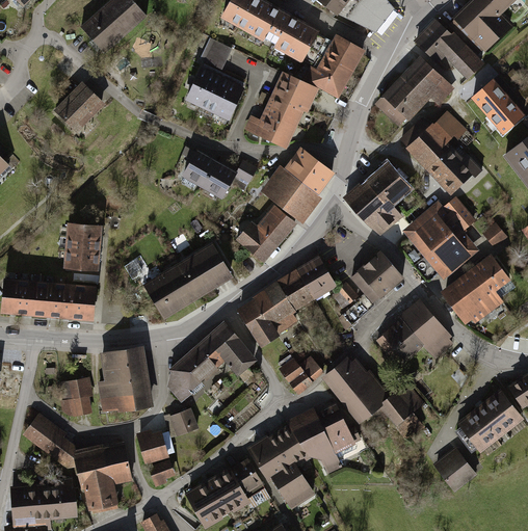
[(128,0),(109,0),(78,28),(89,42),(101,54),(142,17),(128,0)]
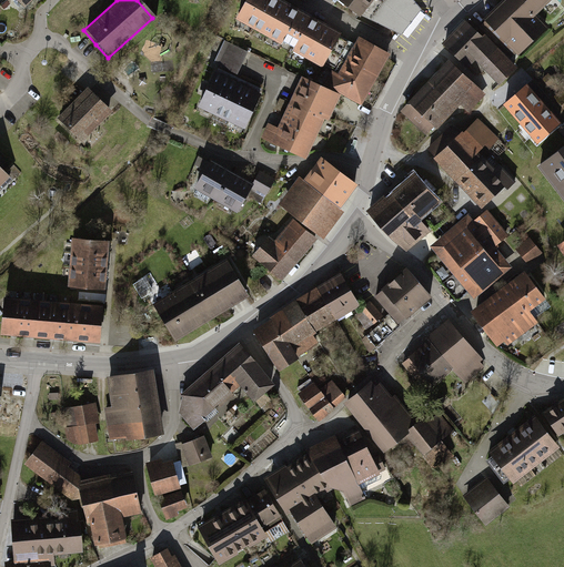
[(250,28),(265,0),(241,0),(240,3),(243,4),(234,19),(250,28)]
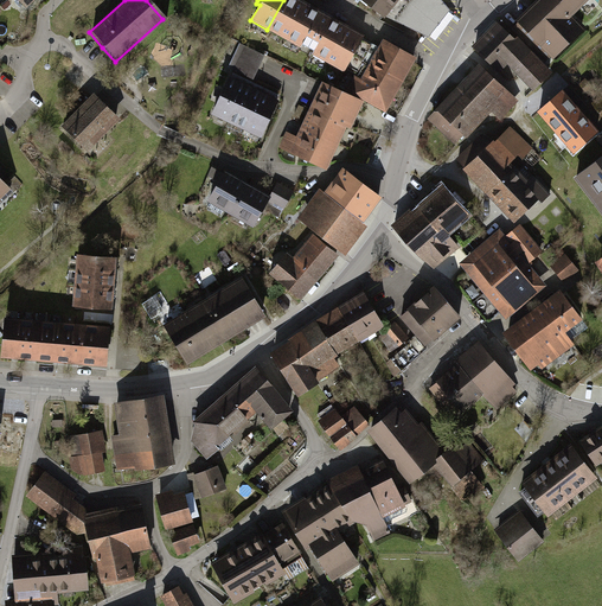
[(359,62),(369,45),(287,0),(283,0),(267,30),(341,71),(350,56),(359,62)]
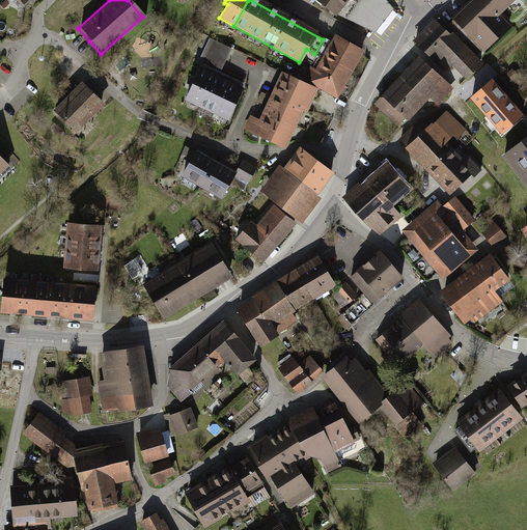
[(312,0),(327,10),(324,15),(329,19),(333,14),(367,30),(386,7),(379,0),(312,0)]
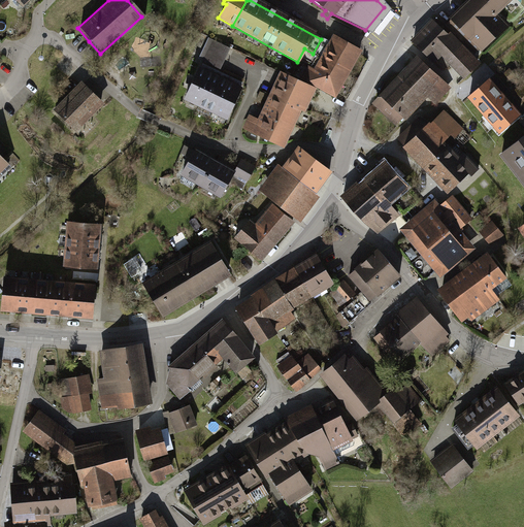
[(510,1),(509,0),(467,0),(446,21),(478,54),(503,29),(493,18),(510,1)]
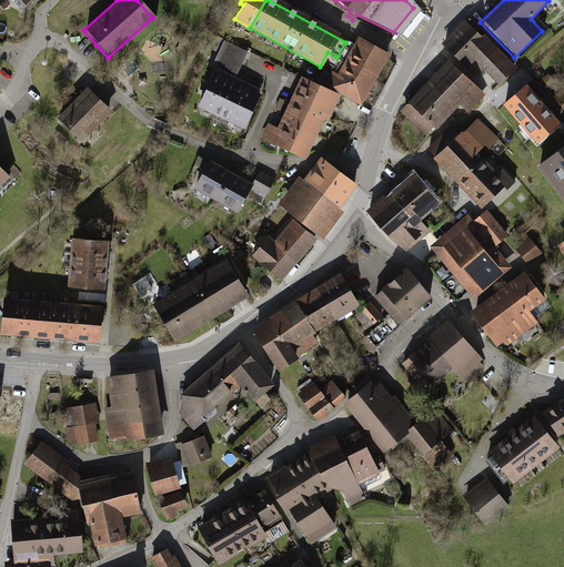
[(472,62),(495,87),(511,70),(482,40),(480,42),(462,23),(454,30),(440,44),(464,70),(472,62)]
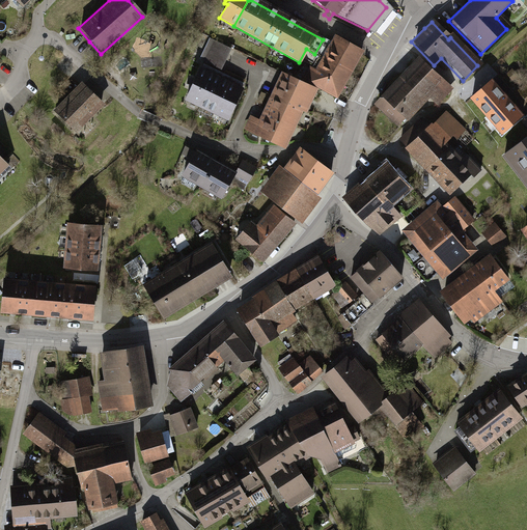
[(308,83),(333,96),(358,52),(333,38),(308,83)]
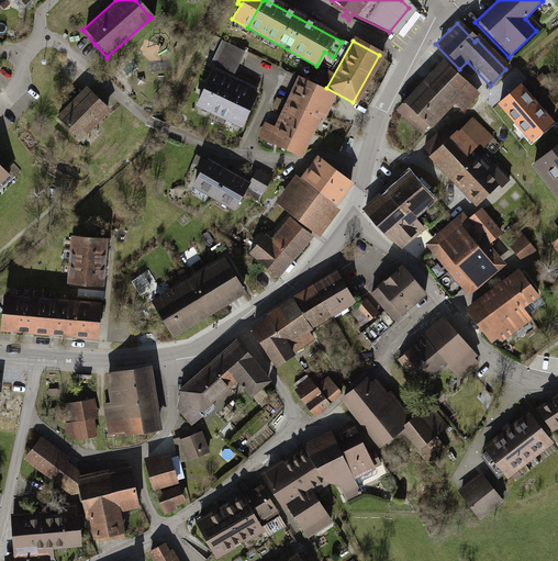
[(223,45),(220,43),(210,65),(213,66),(223,45)]
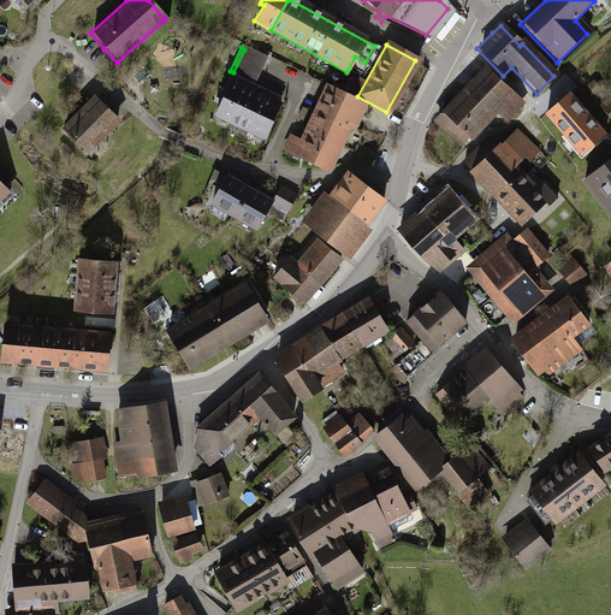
[(265,58),(244,49),(233,72),(254,82),(265,58)]
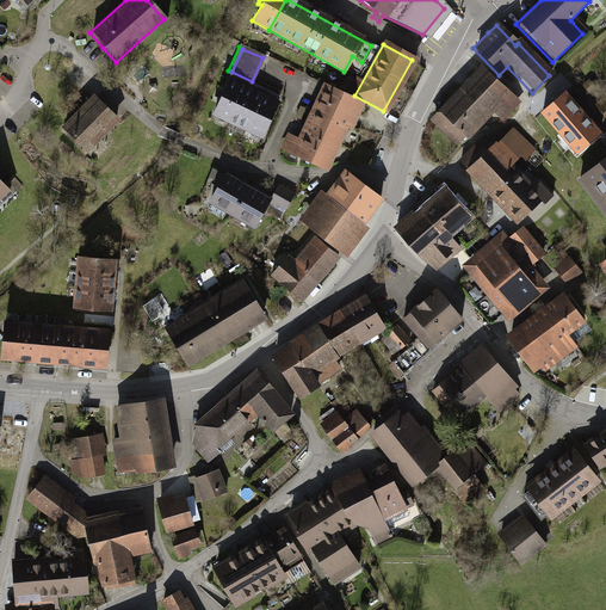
[(517,104),(477,69),(444,105),(427,124),(456,151),(484,118),(495,128),(517,104)]
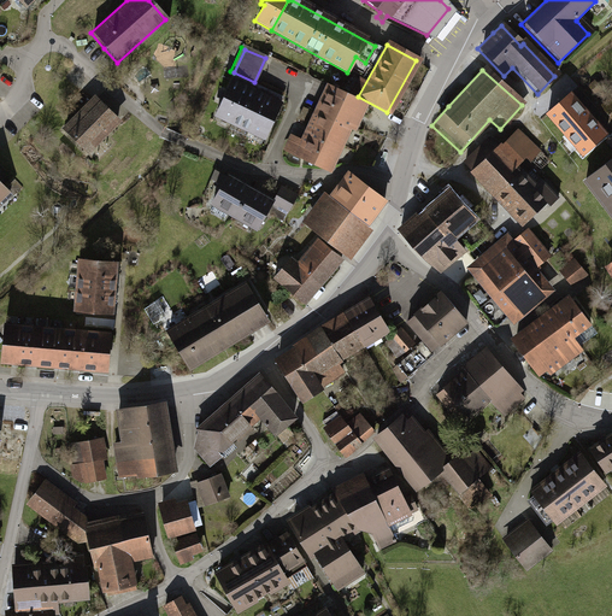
[(600,87),(594,80),(587,86),(593,93),(600,87)]
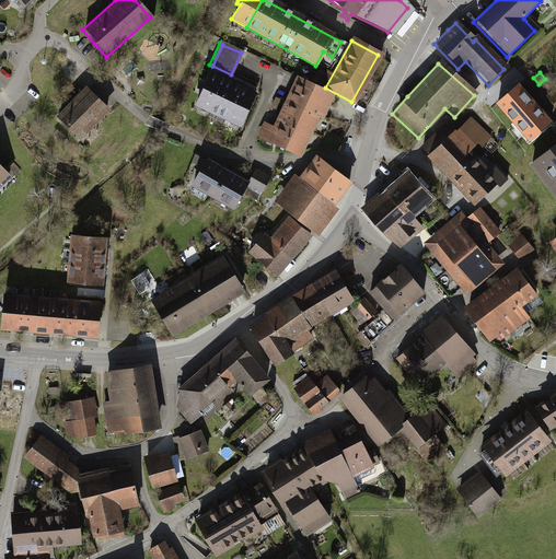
[(223,81),(208,74),(194,105),(208,112),(223,81)]
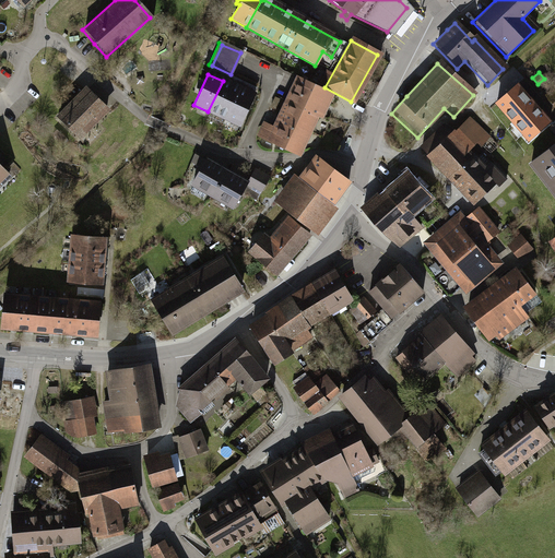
[(516,78),(487,103),(522,143),(551,118),(516,78)]
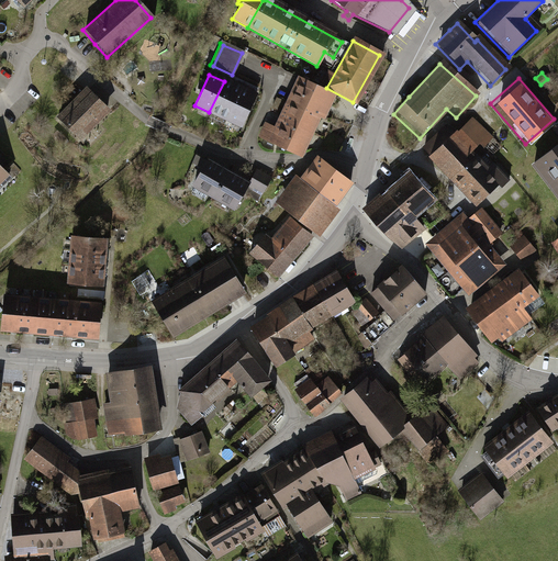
[(299,79),(288,103),(315,116),(326,92),(299,79)]
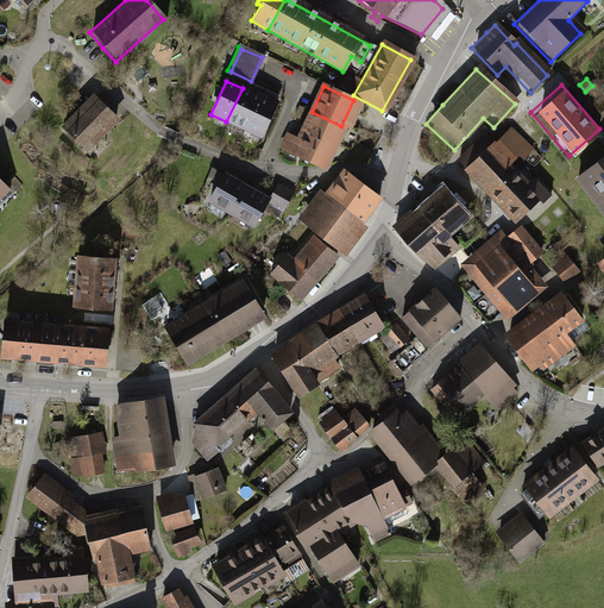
[(258,96),(243,88),(226,121),(241,129),(258,96)]
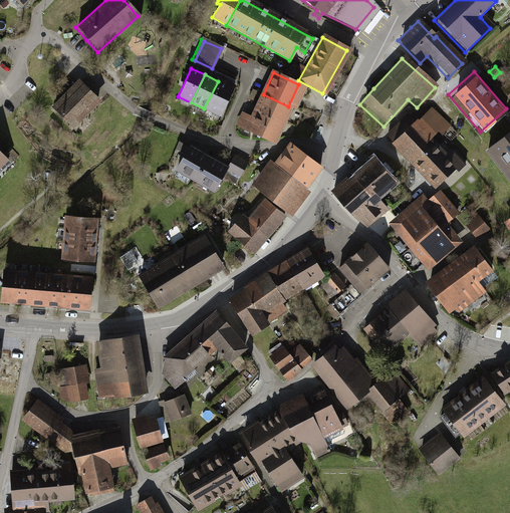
[(509,76),(499,85),(509,100),(509,76)]
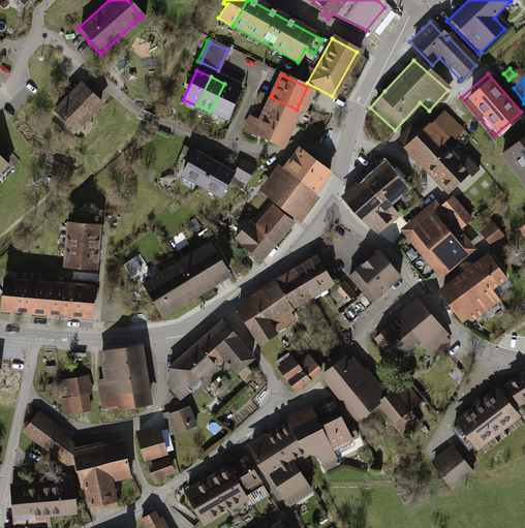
[(237,90),(224,84),(210,112),(223,119),(237,90)]
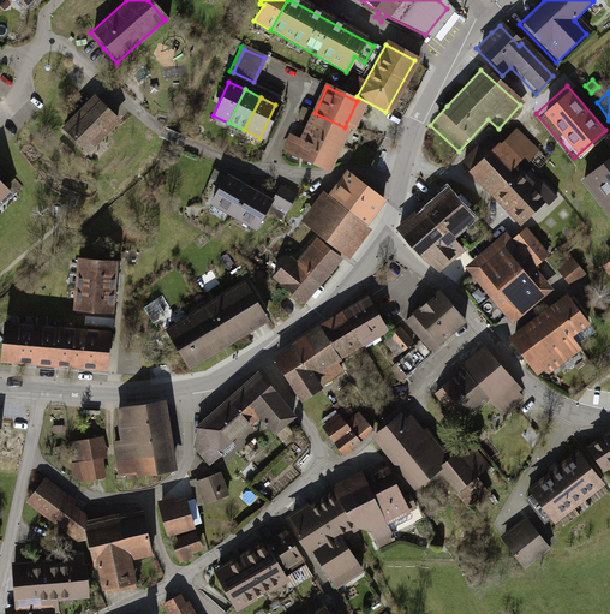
[(91,100),(60,131),(83,153),(113,120),(91,100)]
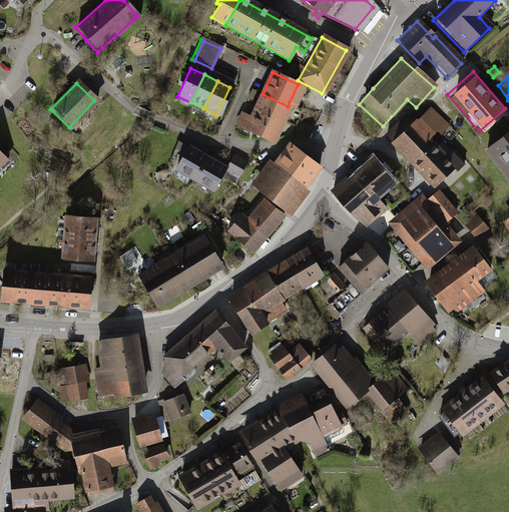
[(288,106),(263,94),(255,110),(280,122),(288,106)]
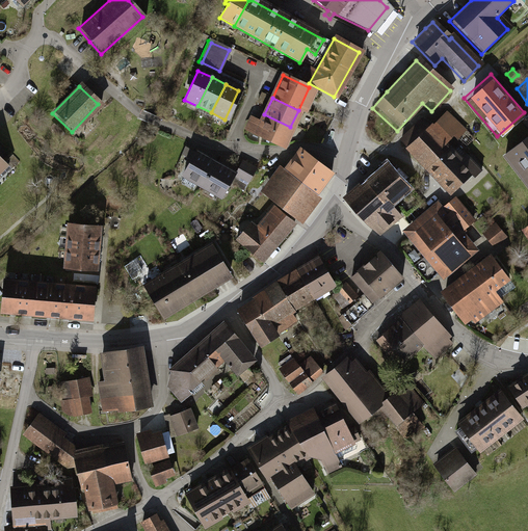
[(424,117),(397,141),(448,197),(479,169),(466,155),(462,158),(449,144),(464,132),(446,112),(432,125),(424,117)]
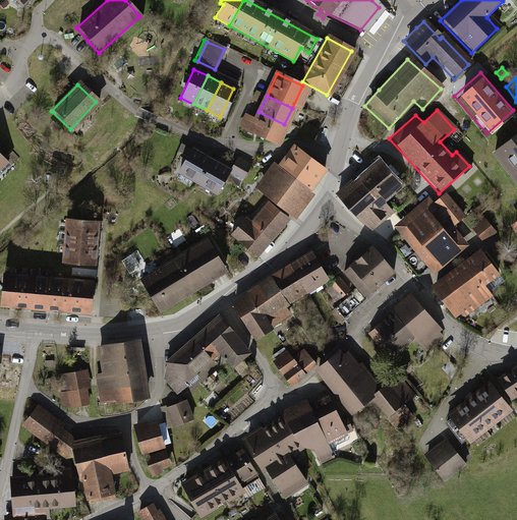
[(284,124),(259,112),(254,122),(243,117),(238,127),(275,143),(284,124)]
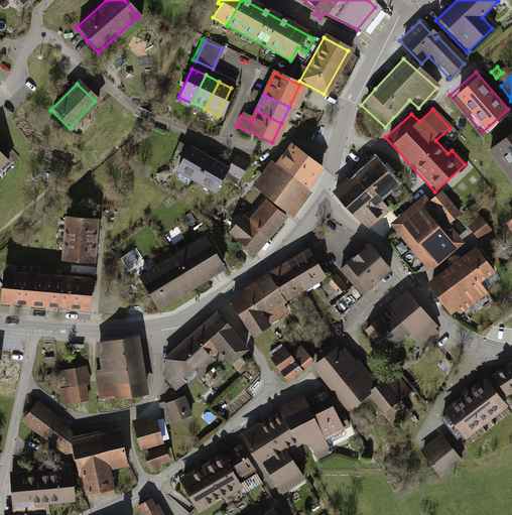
[(511,130),(487,150),(511,183),(511,130)]
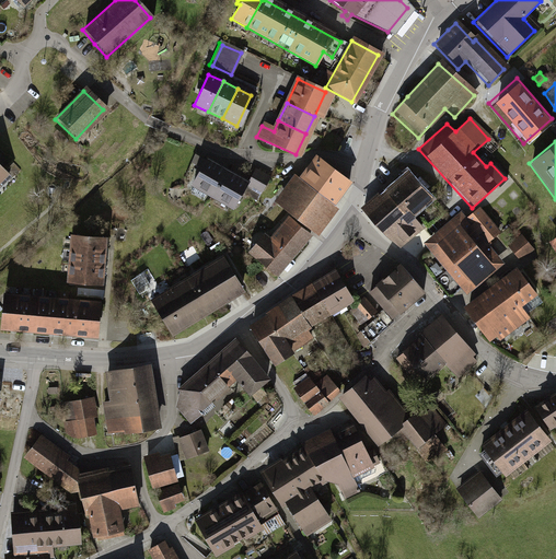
[(345,181),(314,159),(298,181),(292,177),(274,202),(312,231),(331,206),(327,204),(345,181)]
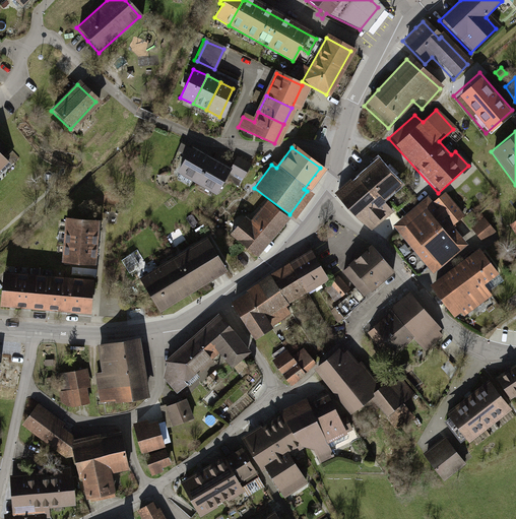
[(189,149),(176,171),(216,194),(224,181),(236,187),(247,168),(236,160),(230,173),(189,149)]
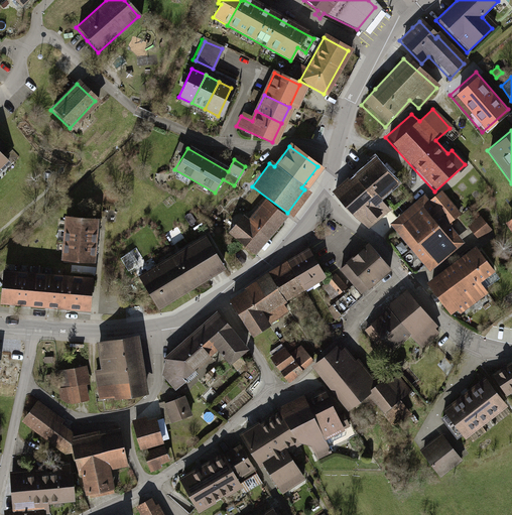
[(0,168),(9,159),(0,149),(0,168)]
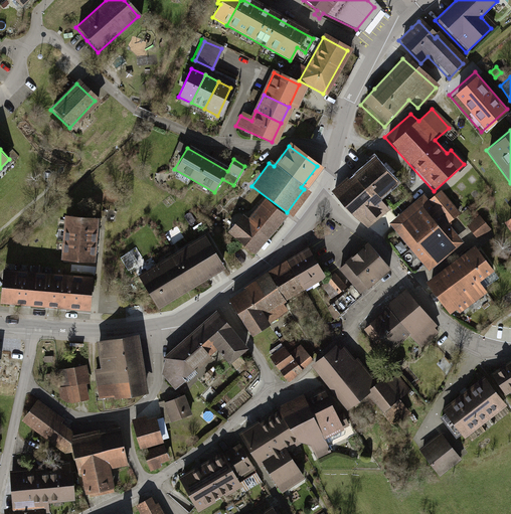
[(399,181),(376,156),(351,178),(348,175),(331,190),(366,229),(390,207),(381,197),(399,181)]
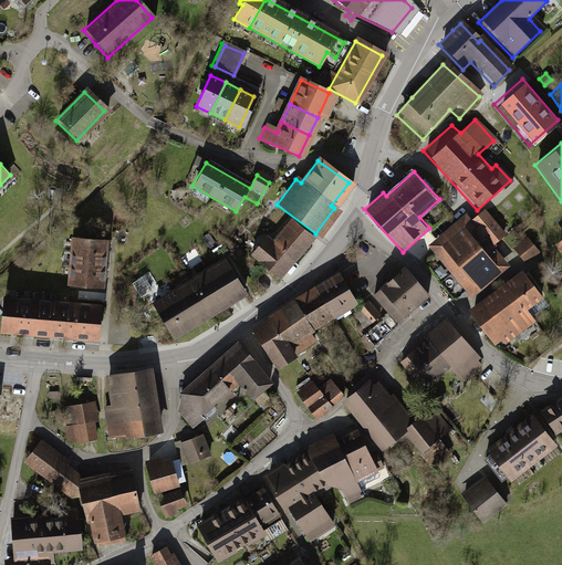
[(467,212),(428,243),(472,297),(511,265),(493,244),(507,233),(490,212),(477,223),(467,212)]
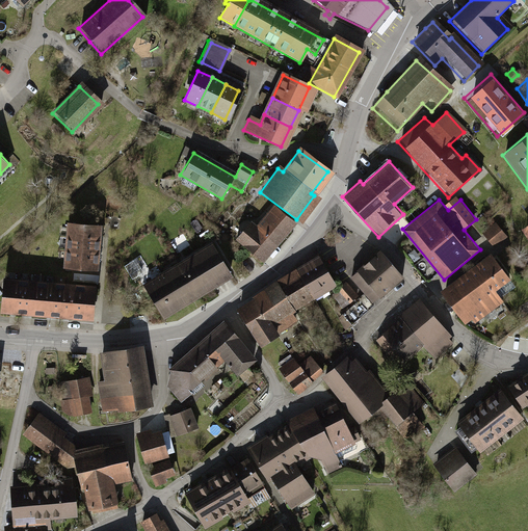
[(258,262),(291,223),(273,208),(256,228),(249,222),(234,240),(258,262)]
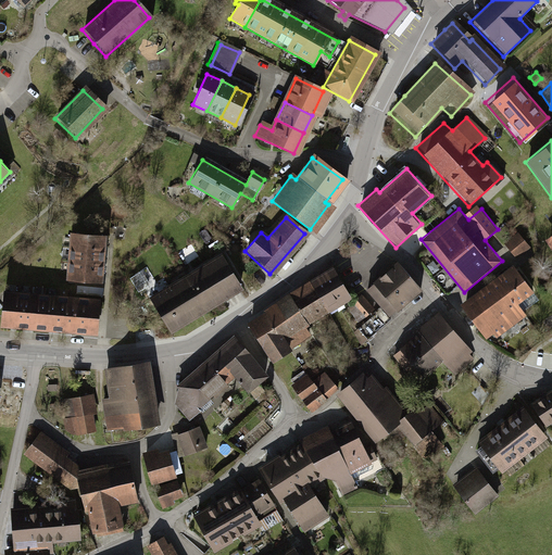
[(529,246),(517,232),(505,243),(517,257),(529,246)]
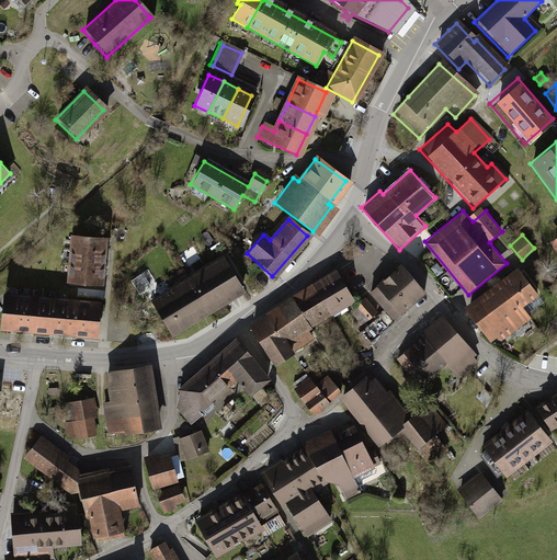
[(102,240),(69,237),(66,283),(99,285),(102,240)]
